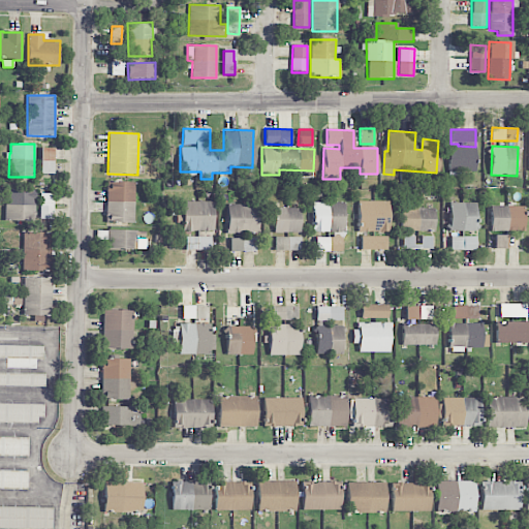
[(450,176),(459,176),(459,172),(476,173),(476,147),(450,147),(450,176)]
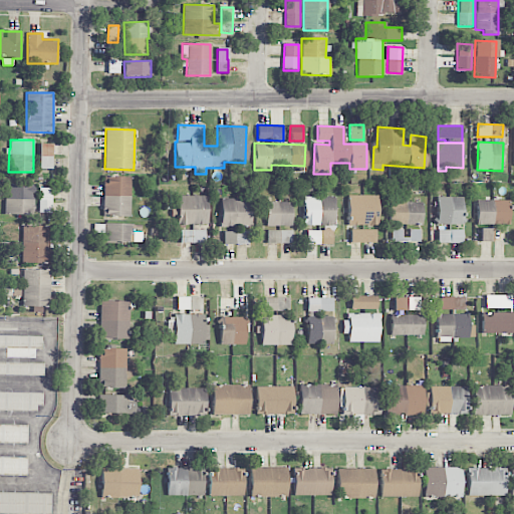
[(53,170),(52,144),(39,144),(39,170),(53,170)]
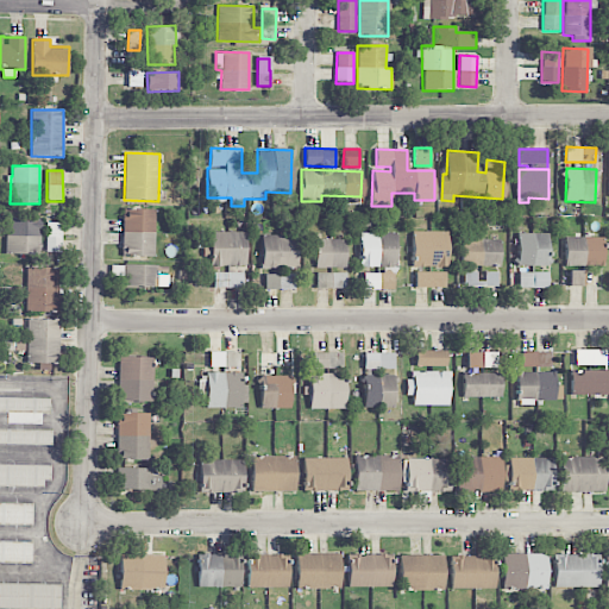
[(154,257),(155,209),(123,208),(121,256),(154,257)]
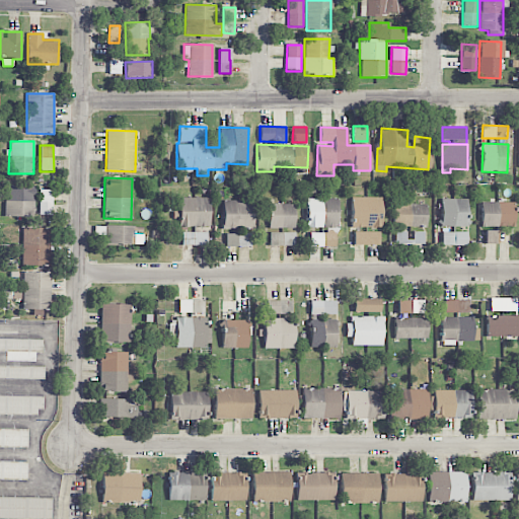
[(33,188),(6,187),(5,216),(33,217),(33,188)]
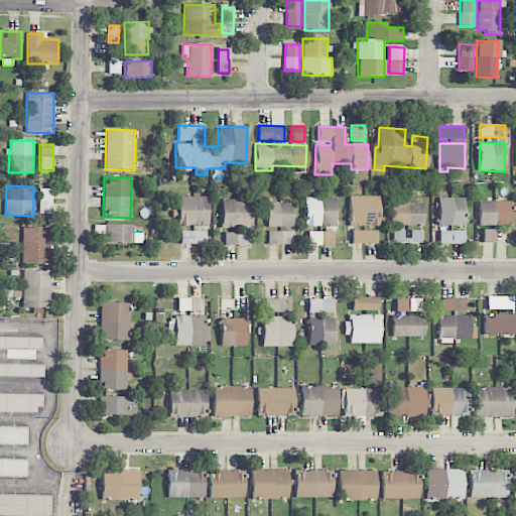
[(51,188),(39,188),(38,214),(51,214),(51,188)]
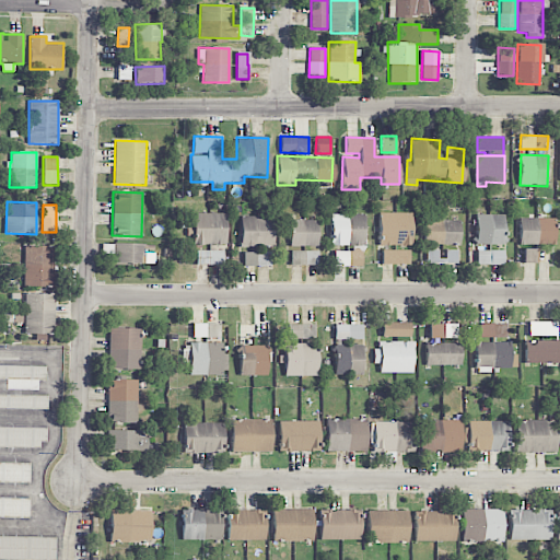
[(411,212),(378,213),(380,246),(411,245),(411,212)]
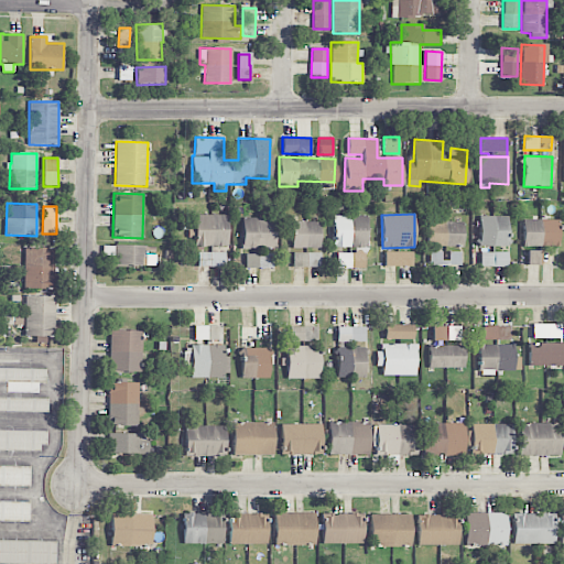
[(228,246),(227,215),(194,215),(195,247),(228,246)]
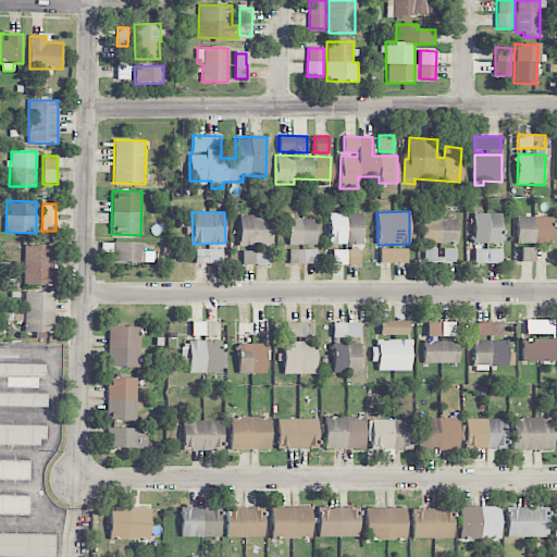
[(362,213),(330,212),(329,245),(362,245),(362,213)]
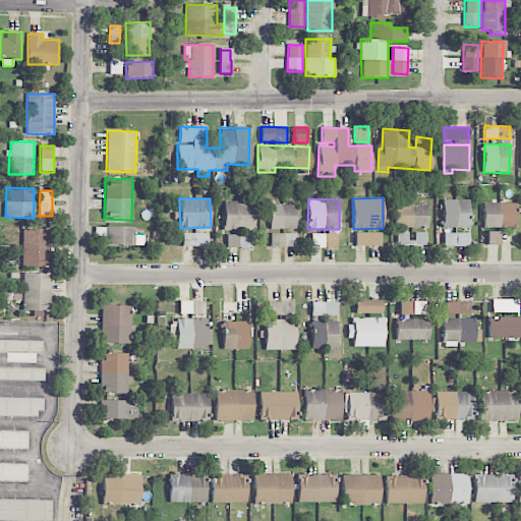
[(224,230),(254,230),(255,201),(224,200),(224,230)]
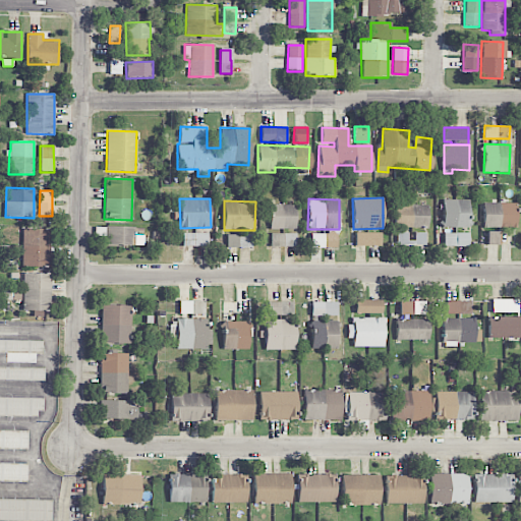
[(468,200),(443,200),(443,228),(469,228),(468,200)]
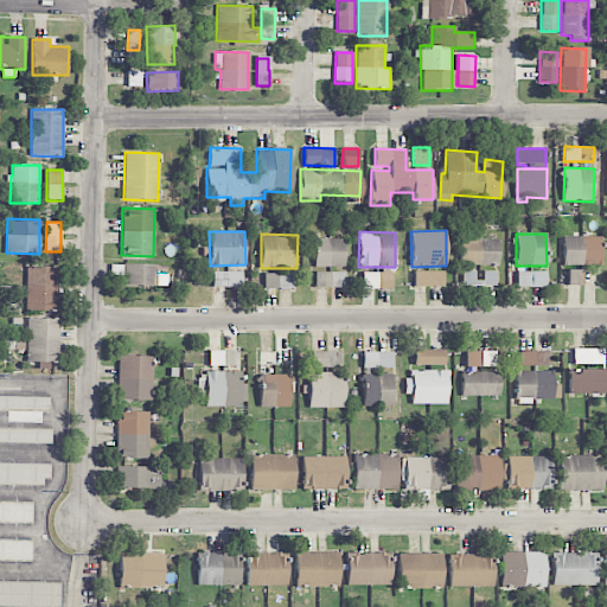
[(601,236),(563,237),(563,266),(601,266),(601,236)]
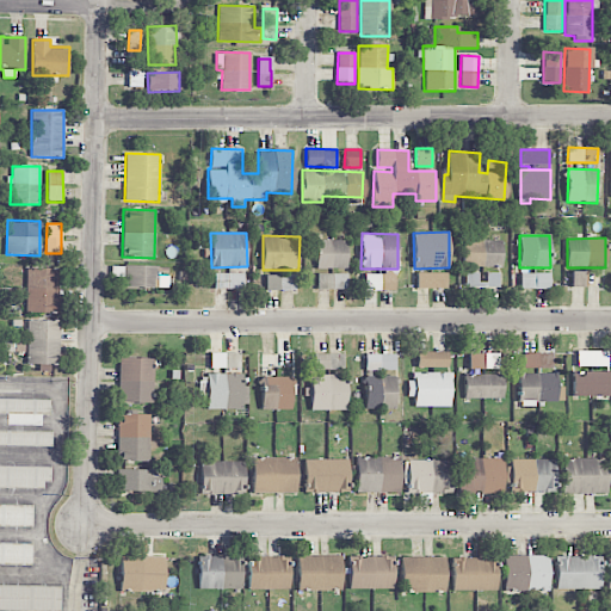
[(346,240),(316,241),(318,269),(347,267),(346,240)]
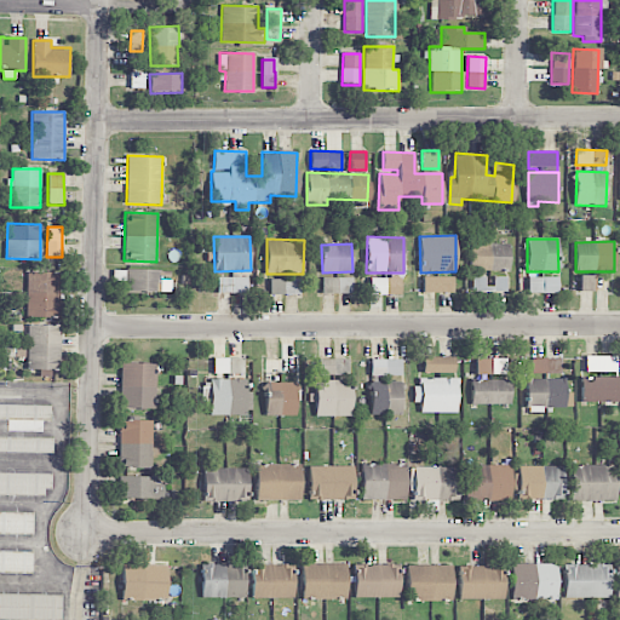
[(509,271),(509,244),(470,244),(470,270),(509,271)]
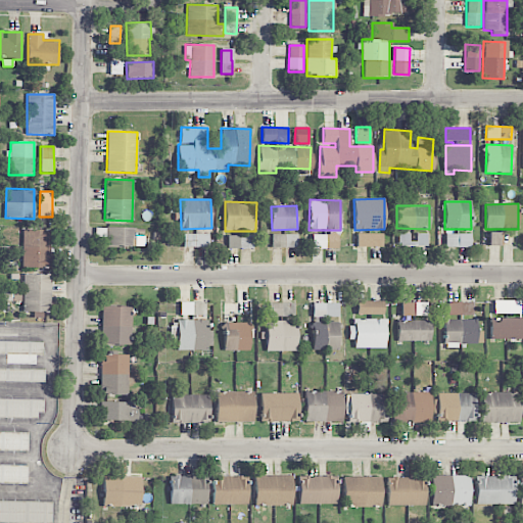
[(144,228),(105,227),(105,245),(144,246),(144,228)]
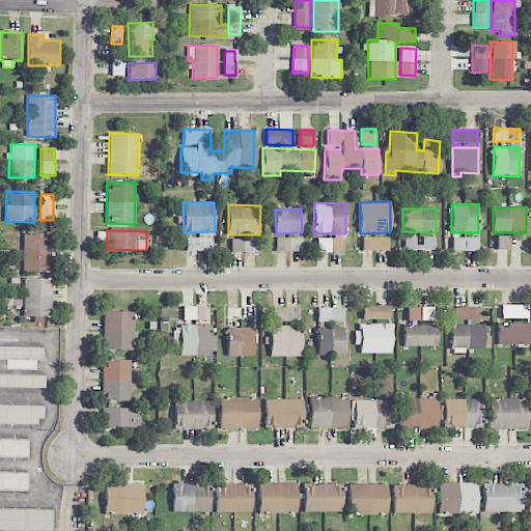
[(22,271),(49,272),(50,233),(23,232),(22,271)]
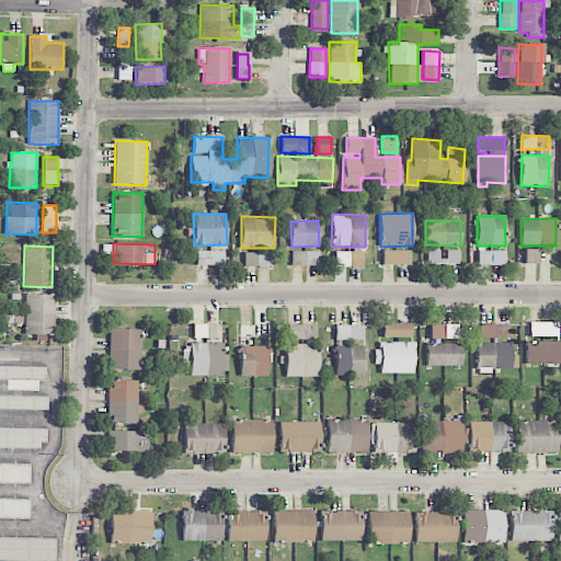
[(525,264),(539,264),(538,249),(524,250),(525,264)]
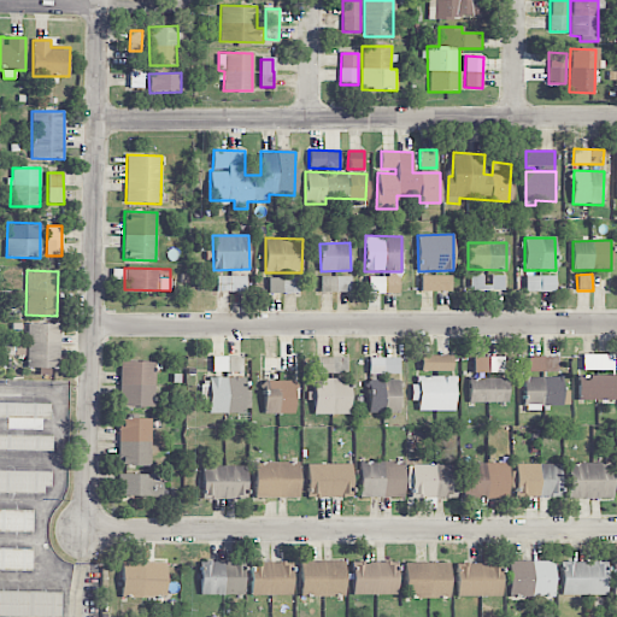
[(421,291),(451,291),(451,275),(421,275),(421,291)]
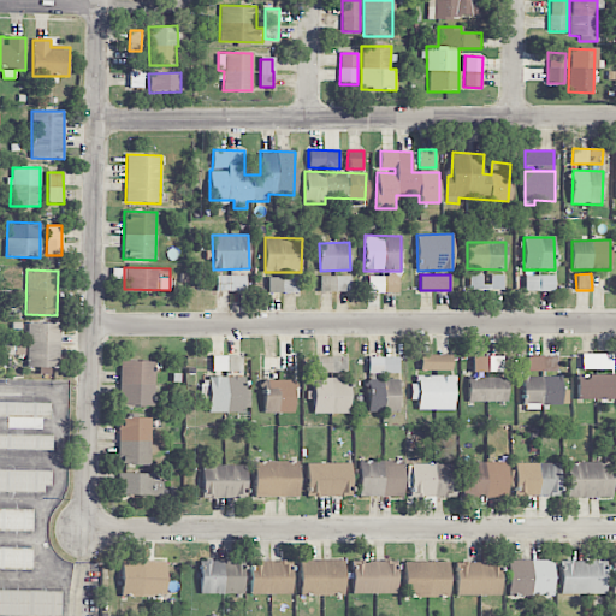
[(490,274),(490,285),(481,285),(481,276),(469,274),(469,289),(502,289),(502,276),(490,274)]
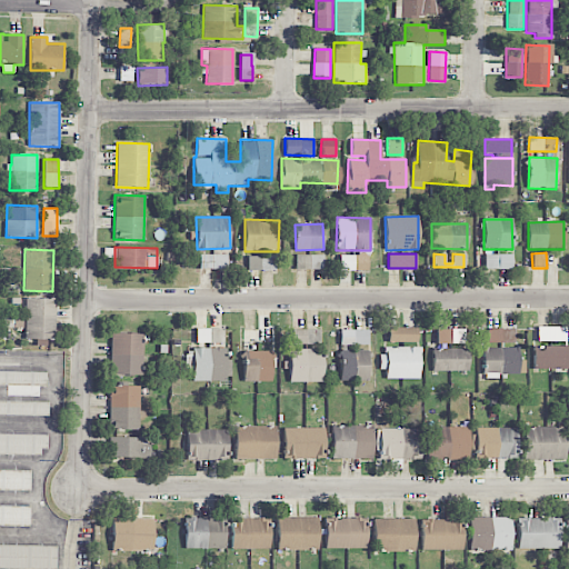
[(229,255),(199,255),(199,269),(228,269),(229,255)]
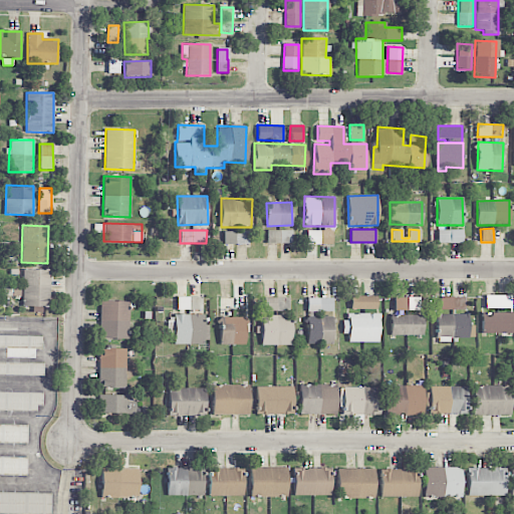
[(292,231),(267,230),(267,243),(292,244),(292,231)]
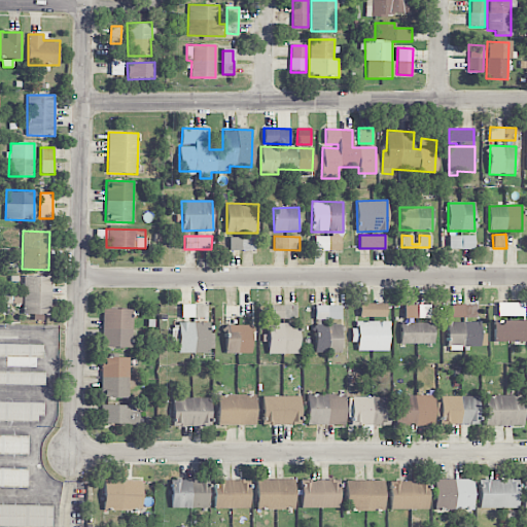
[(314,250),(340,250),(340,236),(314,237),(314,250)]
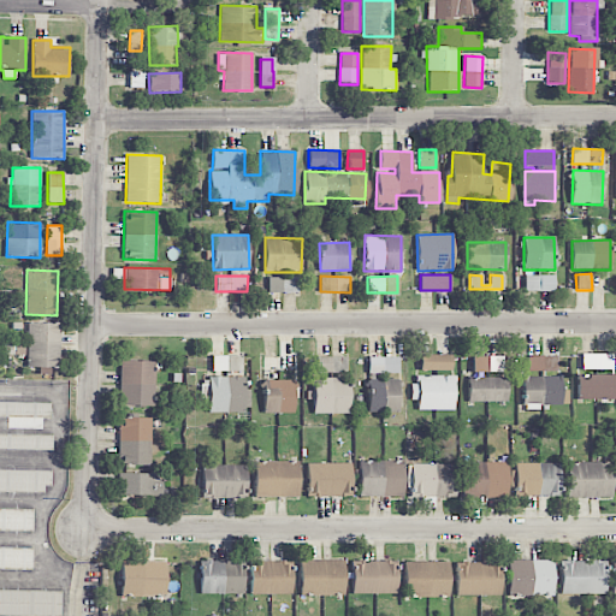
[(554,291),(554,276),(525,276),(525,291),(554,291)]
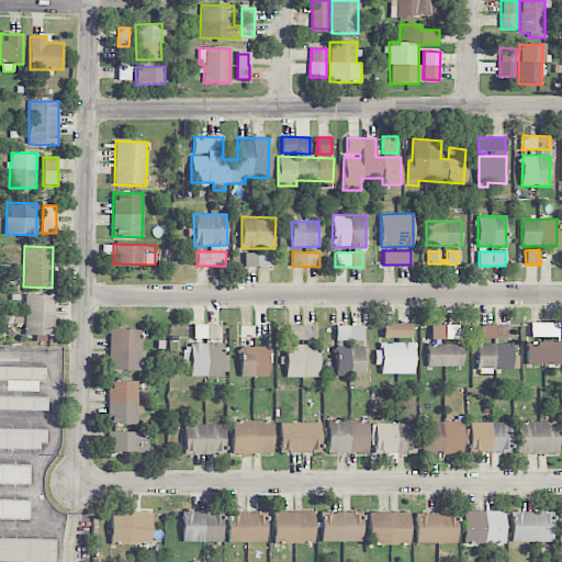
[(245,267),(271,268),(271,254),(245,253),(245,267)]
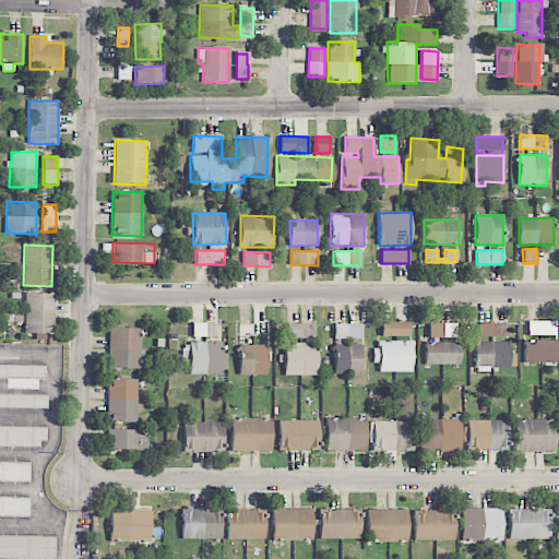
[(52,294),(24,293),(23,334),(34,334),(34,340),(51,340),(52,294)]
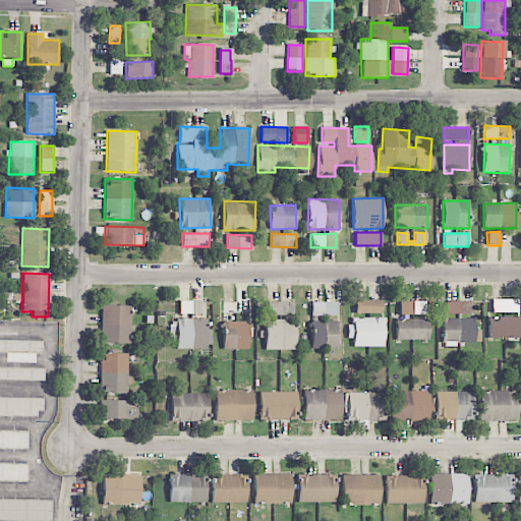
[(179,314),(205,314),(205,301),(179,300),(179,314)]
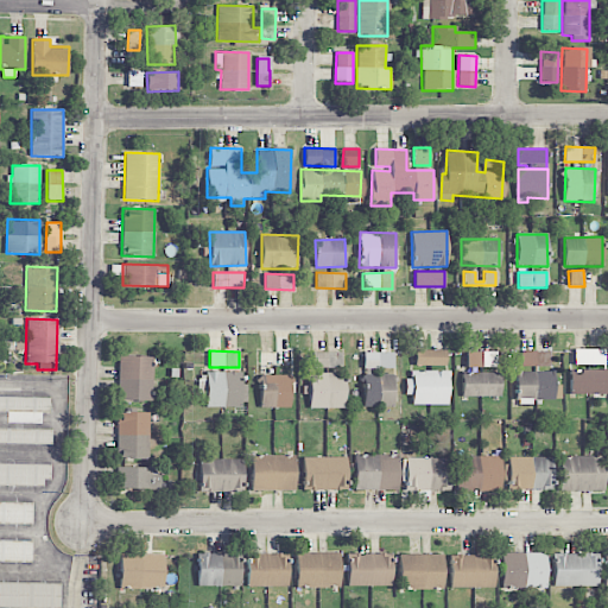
[(445,350),(415,350),(415,366),(445,366),(445,350)]
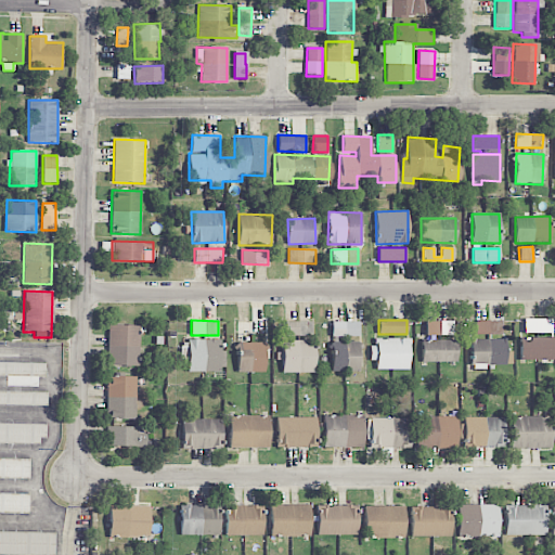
[(475,334),(501,335),(502,321),(475,320),(475,334)]
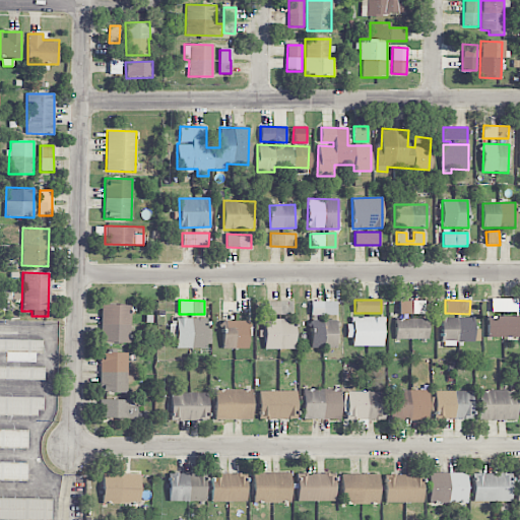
[(335,315),(335,301),(311,301),(311,315),(335,315)]
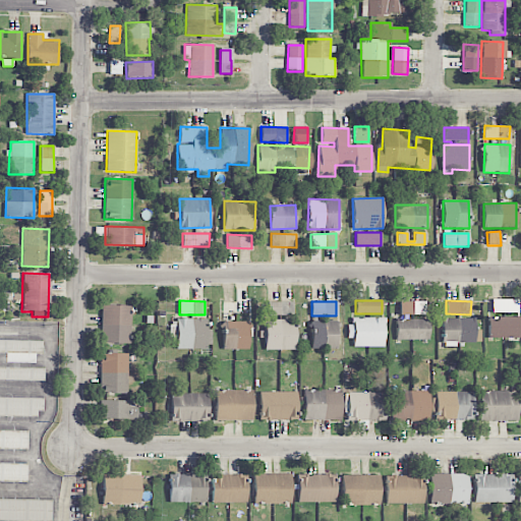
[(424,301),(399,301),(400,314),(424,314),(424,301)]
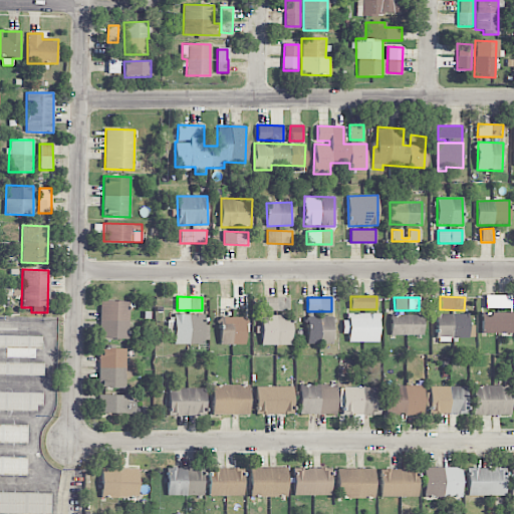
[(129,339),(130,301),(100,301),(99,338),(129,339)]
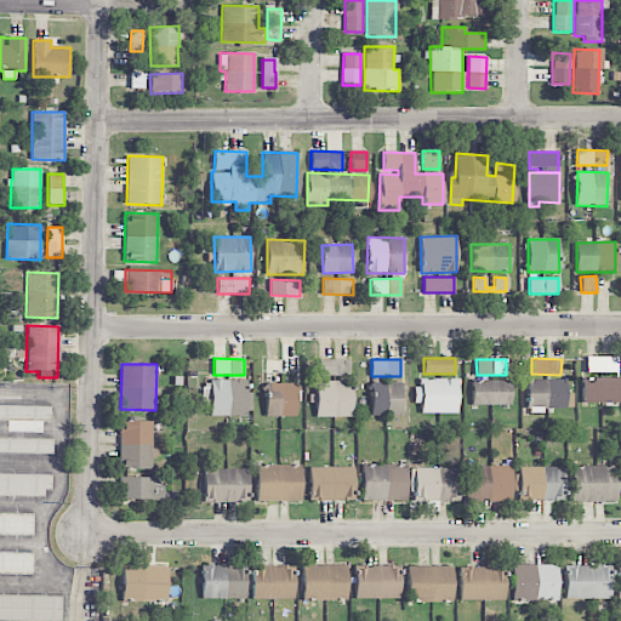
[(582,403),(620,403),(620,377),(581,379),(582,403)]
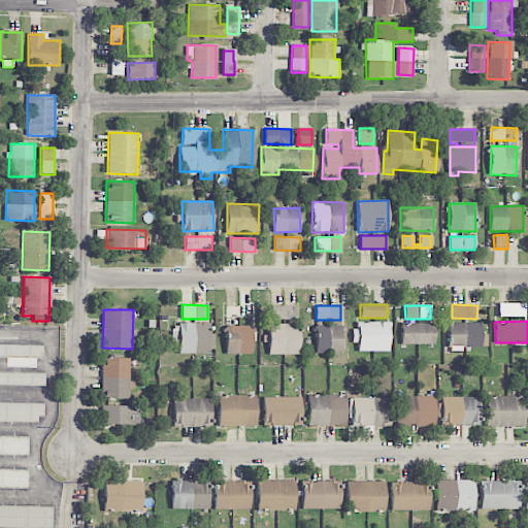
[(388,352),(388,322),(353,323),(354,343),(358,343),(358,352),(388,352)]
